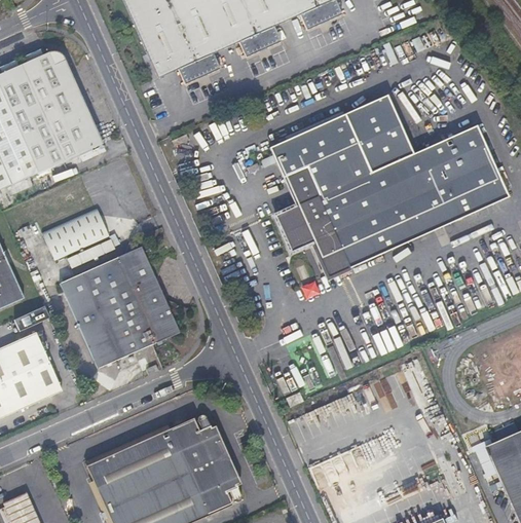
[(121,0),(156,78),(179,68),(185,83),(199,77),(198,74),(205,72),(206,74),(221,67),(215,52),(240,41),(247,55),(262,49),(261,46),(267,43),(268,46),(282,40),(275,25),(302,13),(308,29),(323,23),(321,20),(328,16),(329,20),(343,12),(338,0),(121,0)]
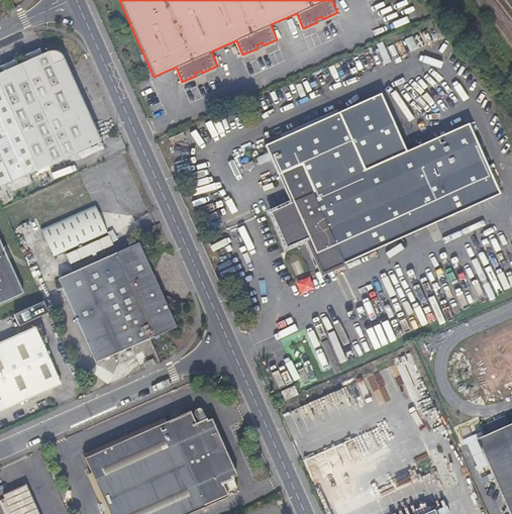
[(422,30),(409,35),(413,47),(427,41),(422,30)]
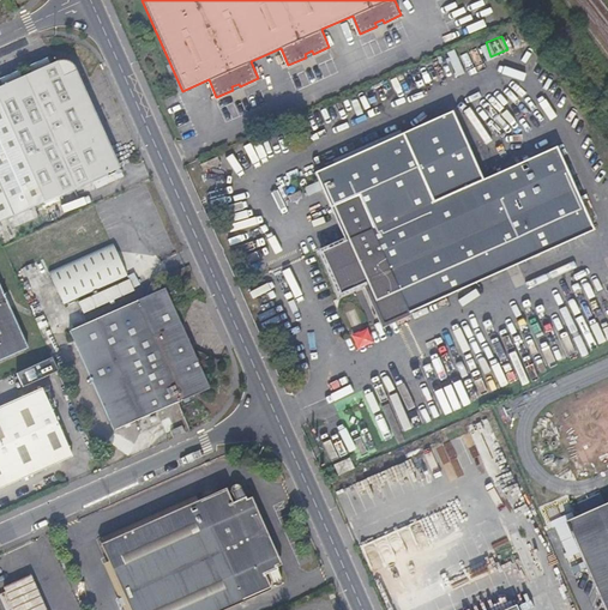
[(70,60),(68,60),(67,59),(64,59),(61,60),(0,85),(0,100),(44,201),(120,168),(76,65),(76,64),(73,61),(70,60)]
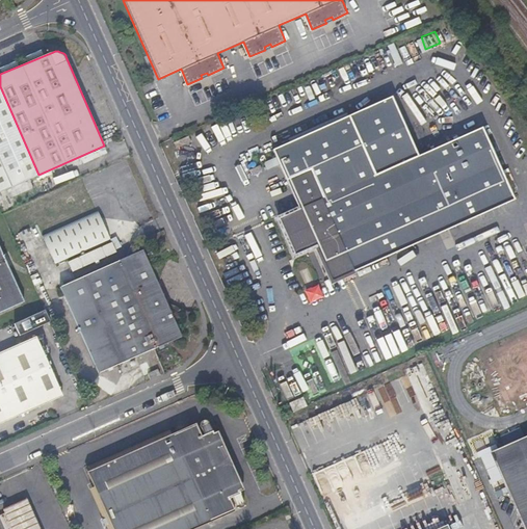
[(298,208),(288,212),(278,216),(294,254),(315,245),(331,281),(512,200),(480,127),(373,174),(347,114),(272,148),(298,208)]
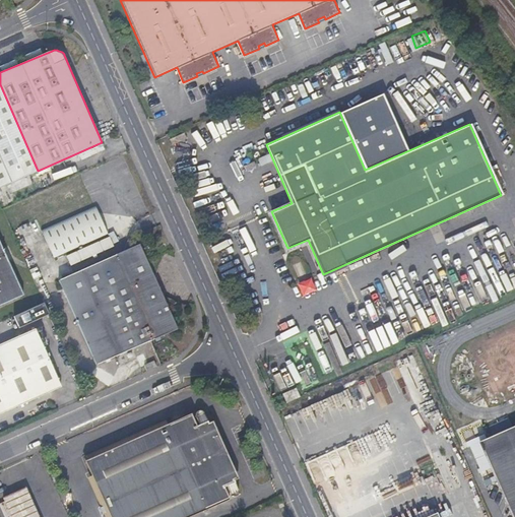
[(80,153),(81,156),(82,159),(105,149),(103,144),(80,153)]
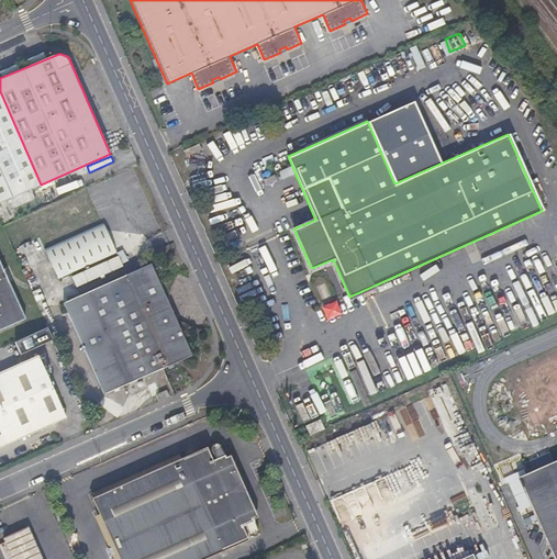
[(39,188),(13,198),(17,205),(42,196),(39,188)]
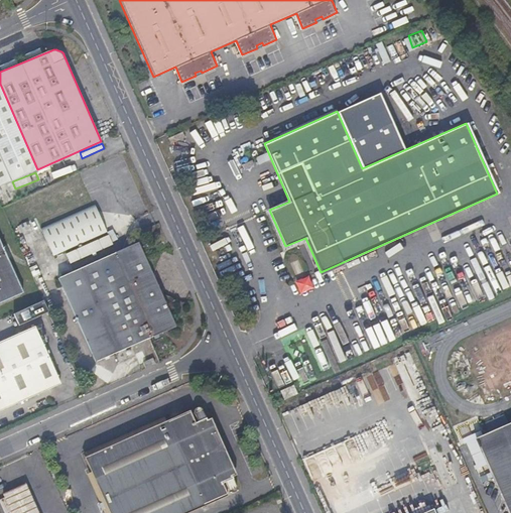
[(53,255),(107,230),(94,202),(40,227),(53,255)]
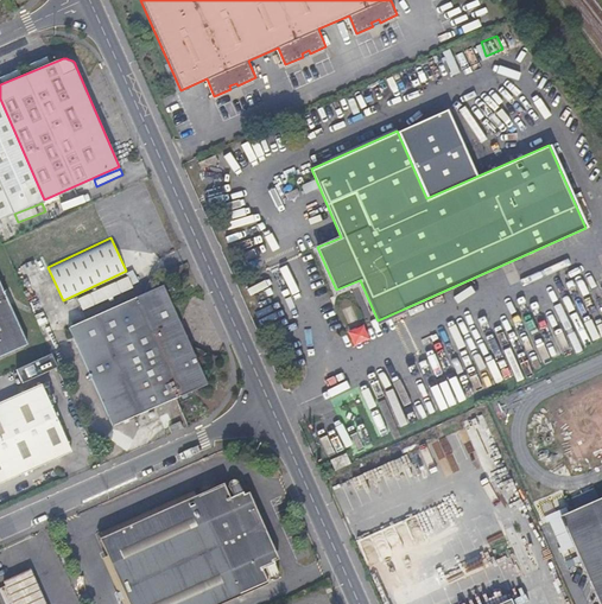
[(134,271),(124,277),(130,290),(141,284),(134,271)]
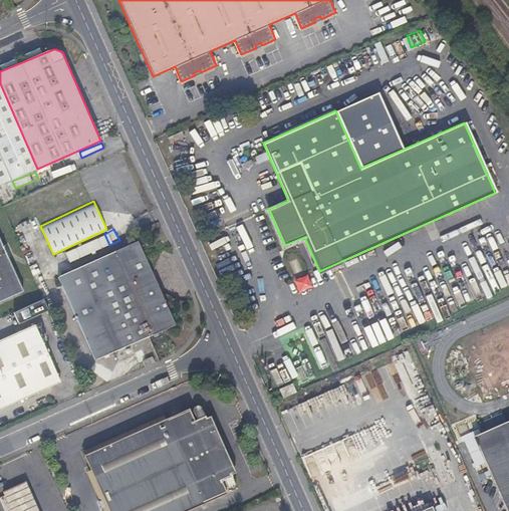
[(0,299),(22,290),(0,239),(0,299)]
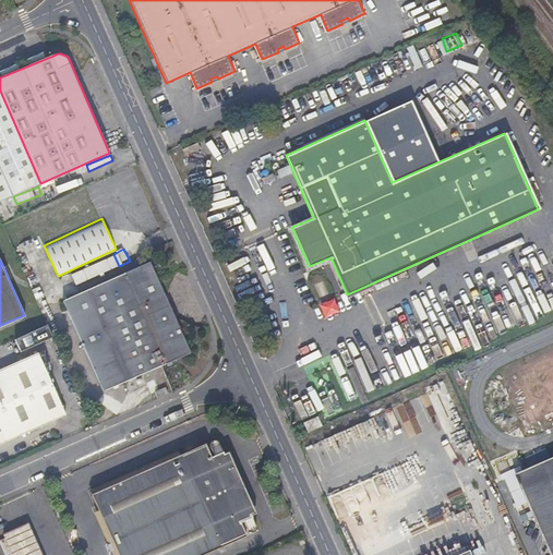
[(190,351),(170,305),(149,260),(62,299),(103,390),(190,351)]
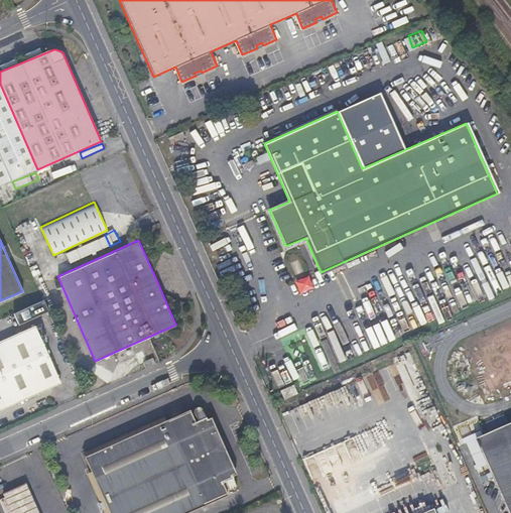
[(76,257),(86,253),(83,246),(73,250),(76,257)]
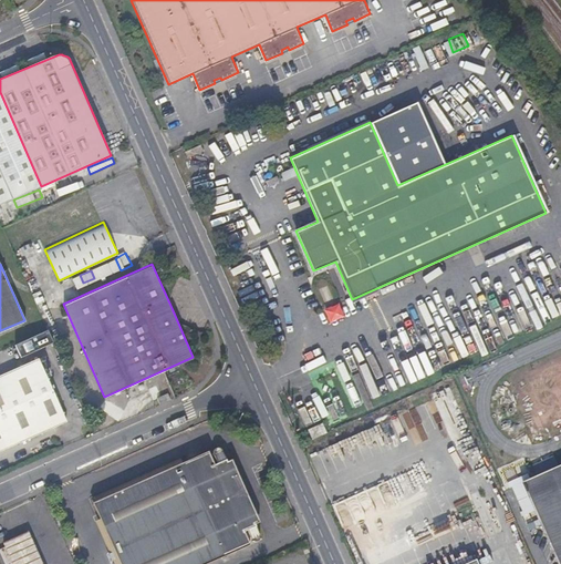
[(340,299),(326,306),(332,319),(346,313),(340,299)]
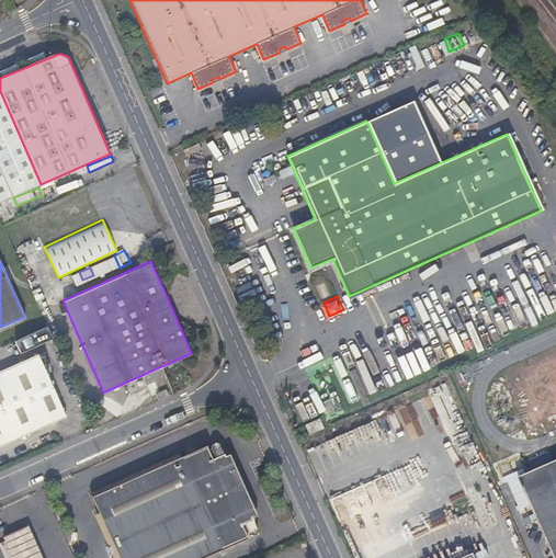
[(47,326),(14,340),(21,353),(53,338),(47,326)]
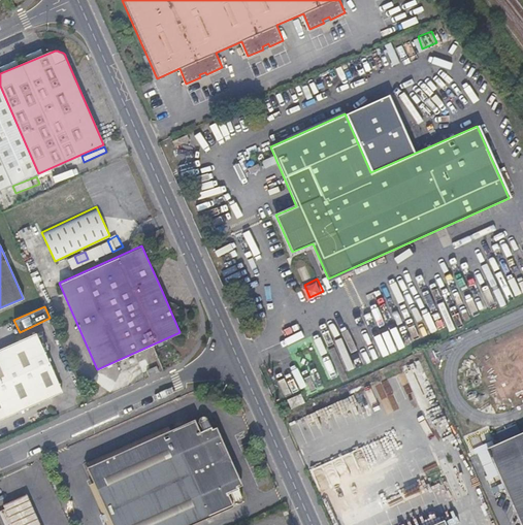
[(36,332),(0,348),(0,384),(50,362),(36,332)]
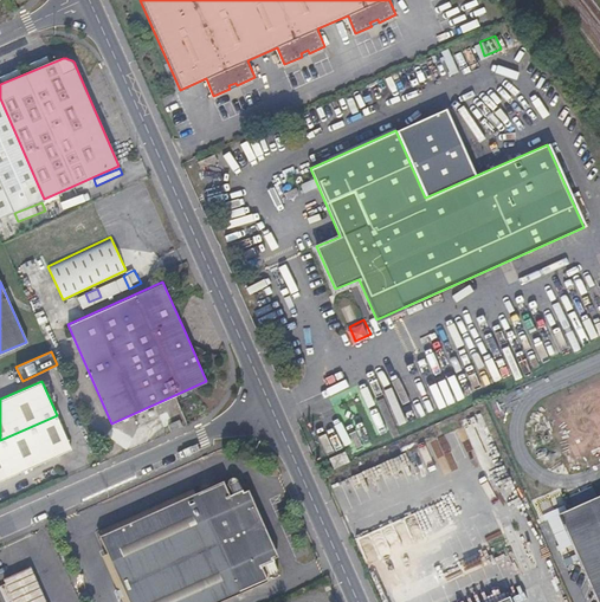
[(184,410),(189,408),(195,406),(189,394),(179,400),(184,410)]
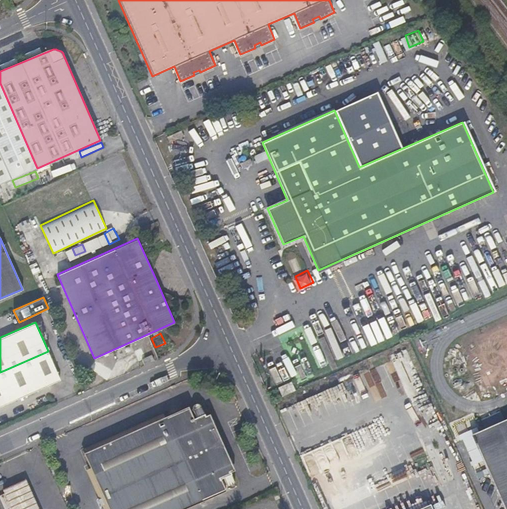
[(48,351),(0,372),(0,405),(60,378),(48,351)]
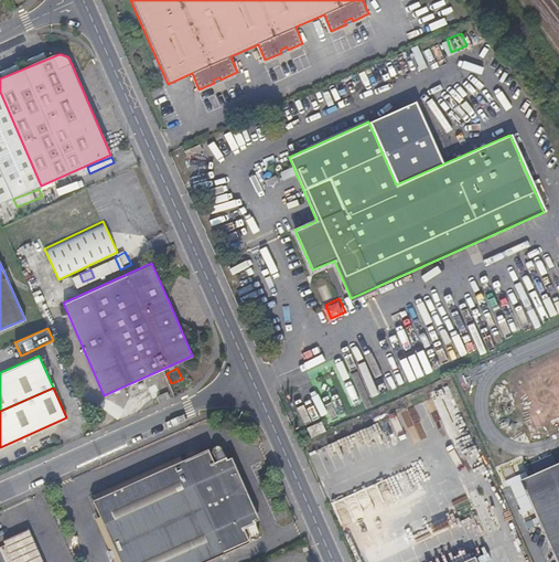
[(173,390),(162,394),(164,401),(175,395),(173,390)]
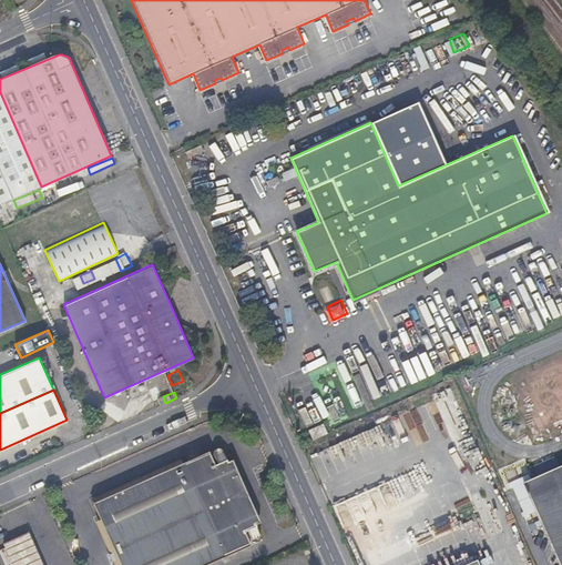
[(308,424),(327,415),(320,400),(300,409),(308,424)]
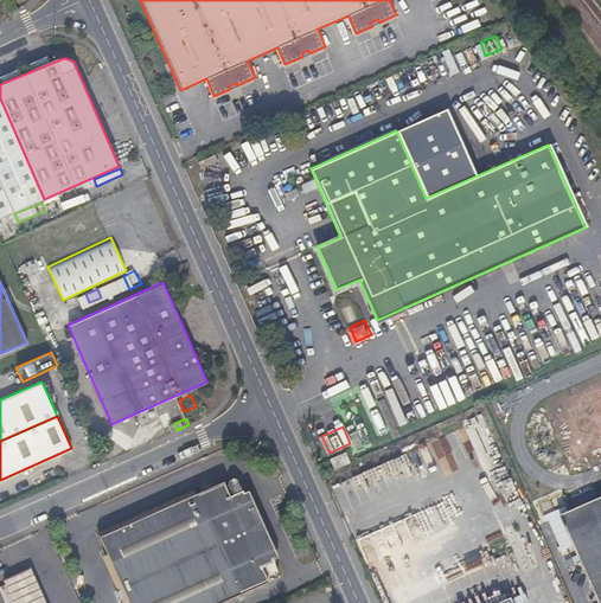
[(330,461),(332,464),(334,469),(350,462),(345,454),(330,461)]
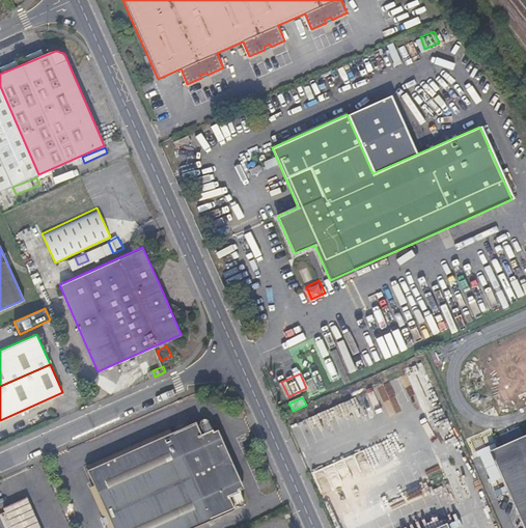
[(248,497),(231,457),(214,418),(213,417),(211,416),(210,416),(208,417),(206,418),(205,418),(205,421),(210,431),(206,432),(201,419),(92,468),(118,527),(191,527),(240,507),(233,494),(237,493),(241,502),(242,503),(243,504),(244,504),(246,504),(247,503),(248,502),(249,501),(249,499),(248,497)]
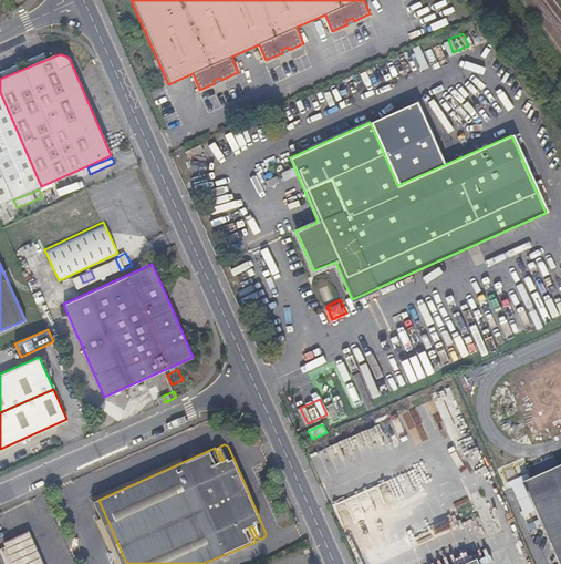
[(560,463),(525,481),(560,561),(560,463)]
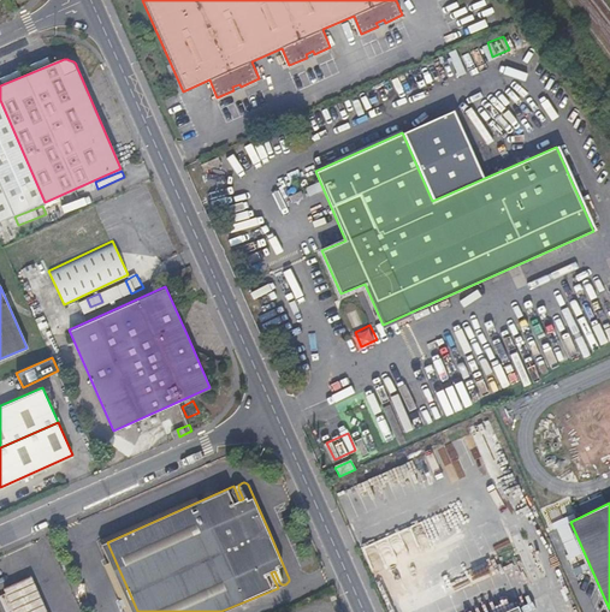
[(53,611),(36,574),(10,586),(22,611),(53,611)]
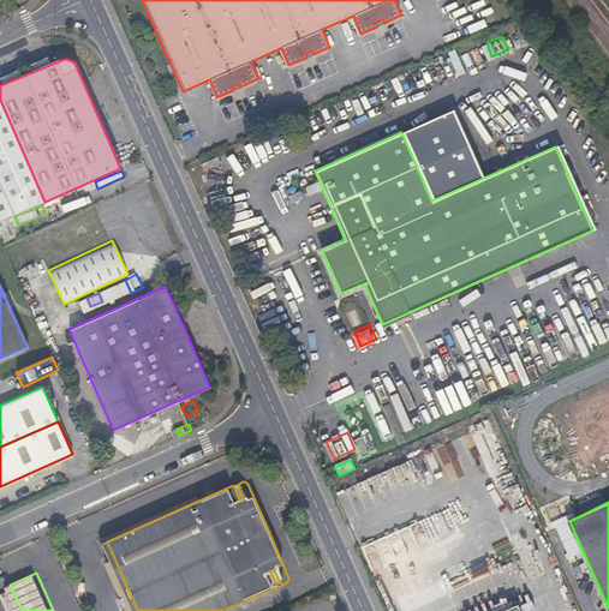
[(556,610),(549,593),(507,610),(556,610)]
